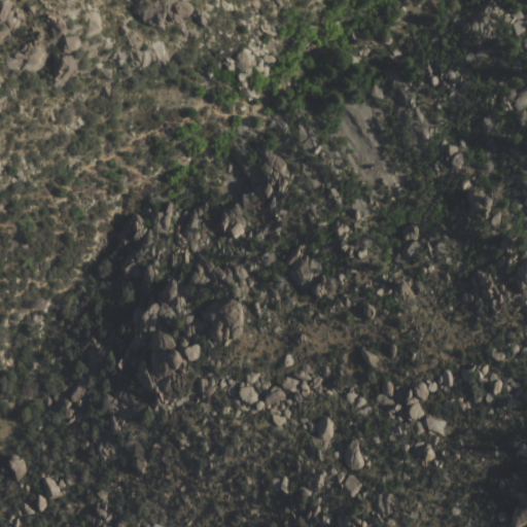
[(262,182),(276,183),(276,192),(287,194),(288,156),(270,156),(270,146),(264,146),(262,182)]
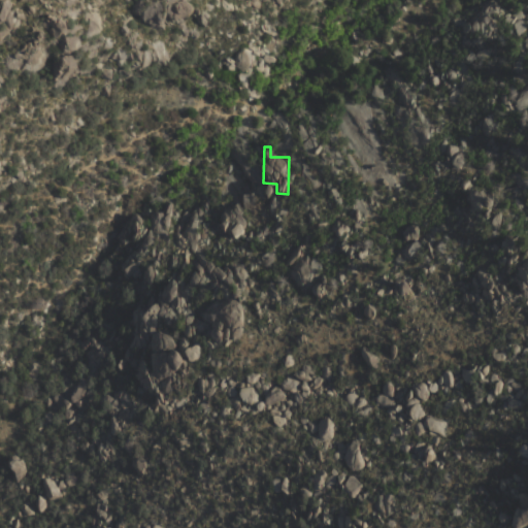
[(238,237),(242,227),(234,223),(236,218),(226,213),(219,228),(238,237)]
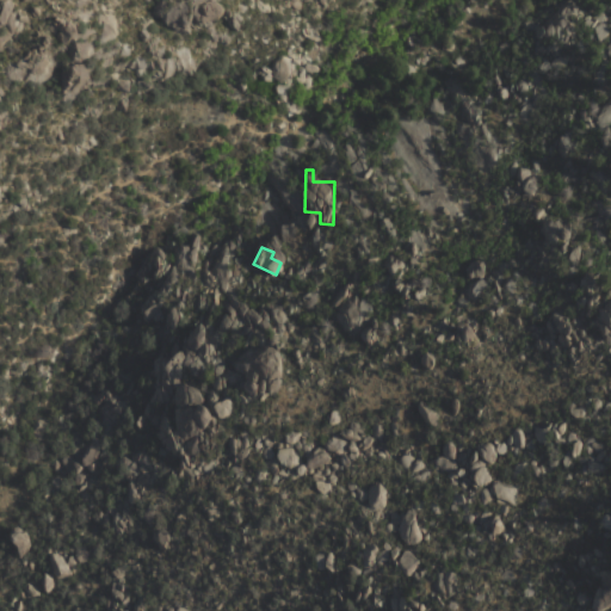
[(217,328),(247,340),(259,310),(228,298),(217,328)]
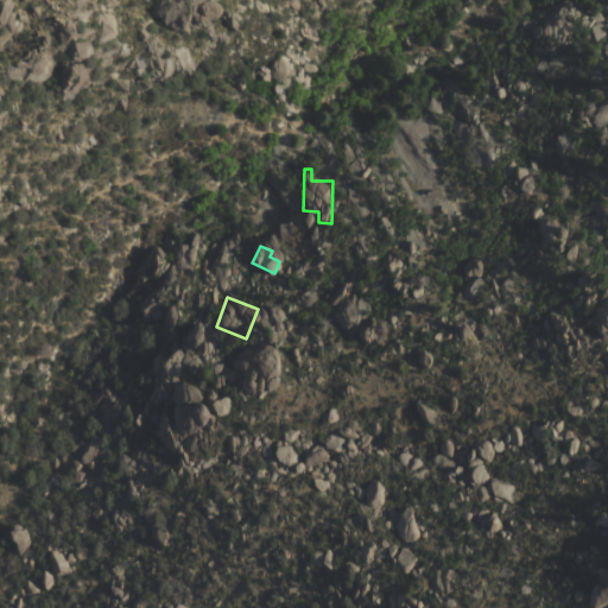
[(290,462),(290,456),(296,455),(295,447),(277,449),(278,463),(290,462)]
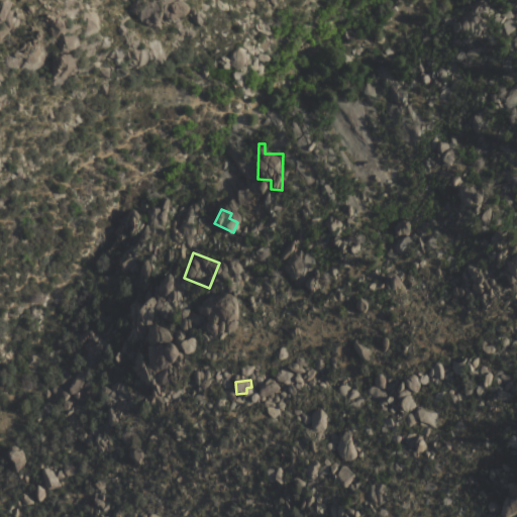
[(435,426),(438,412),(416,406),(412,420),(435,426)]
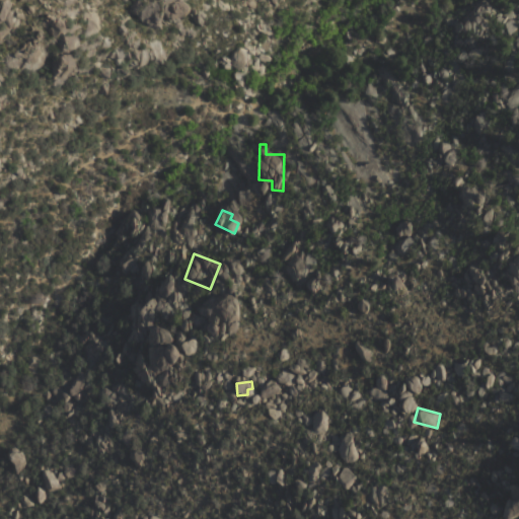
[(326,432),(325,412),(312,412),(313,432),(326,432)]
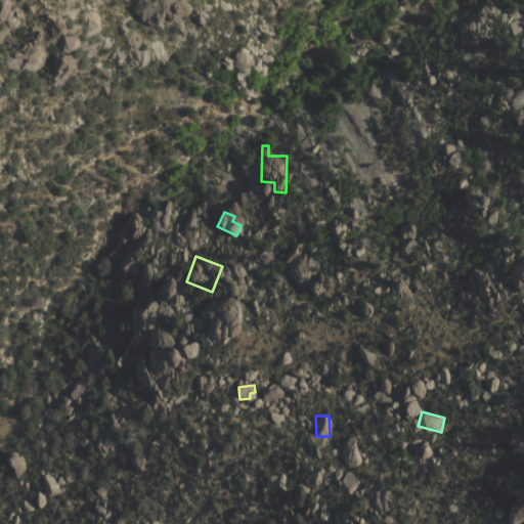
[(343,465),(356,466),(357,440),(344,439),(343,465)]
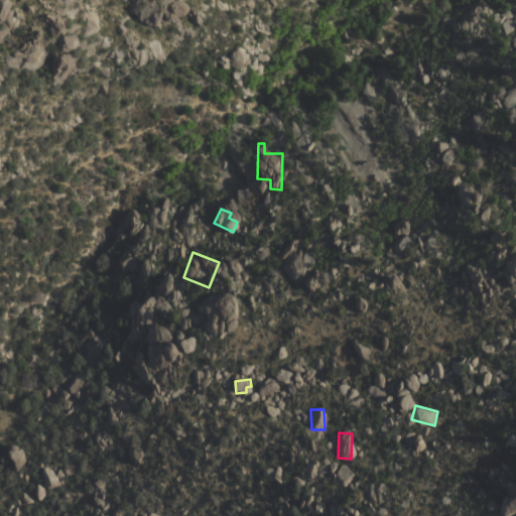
[(355,474),(342,465),(334,476),(343,483),(347,477),(350,479),(355,474)]
